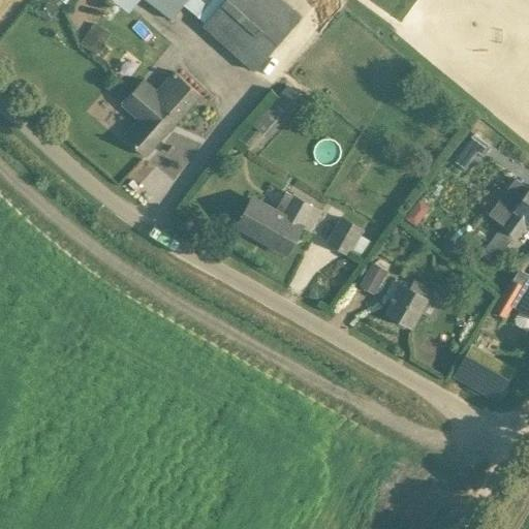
[(147,0),(172,20),(183,5),(205,24),(203,26),(253,71),(303,17),(284,0),(147,0)]
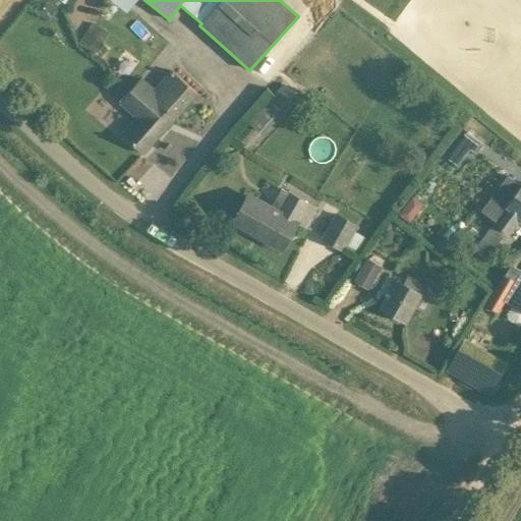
[(95,52),(108,33),(93,22),(79,42),(95,52)]
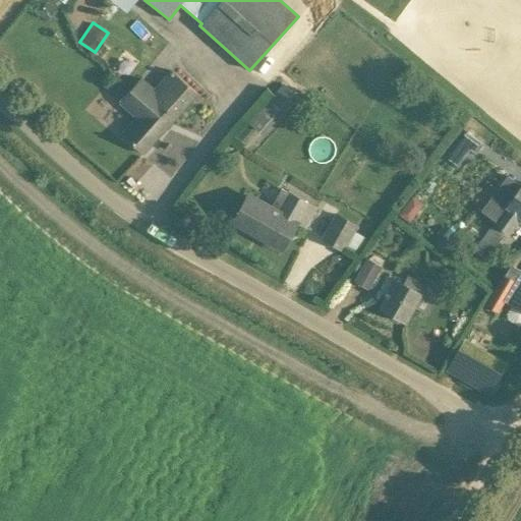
[(142,77),(132,89),(115,74),(105,87),(121,101),(120,102),(137,117),(122,135),(142,154),(197,93),(171,69),(155,88),(142,77)]
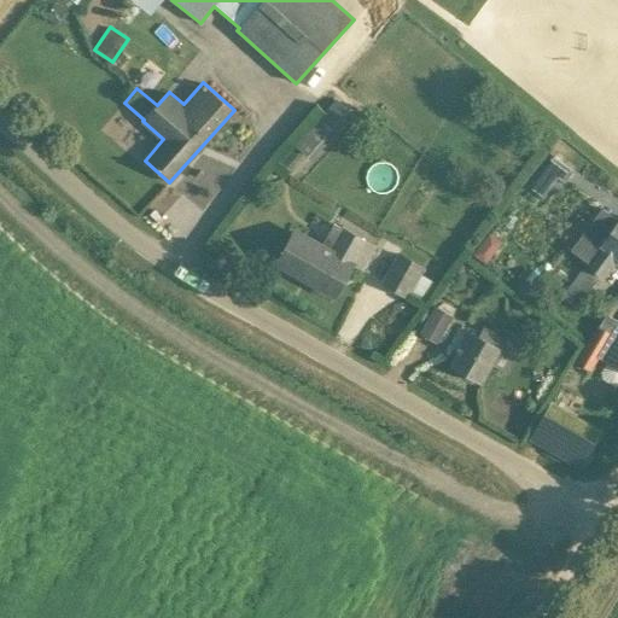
[(334,99),(295,146),(312,161),(353,114),(334,99)]
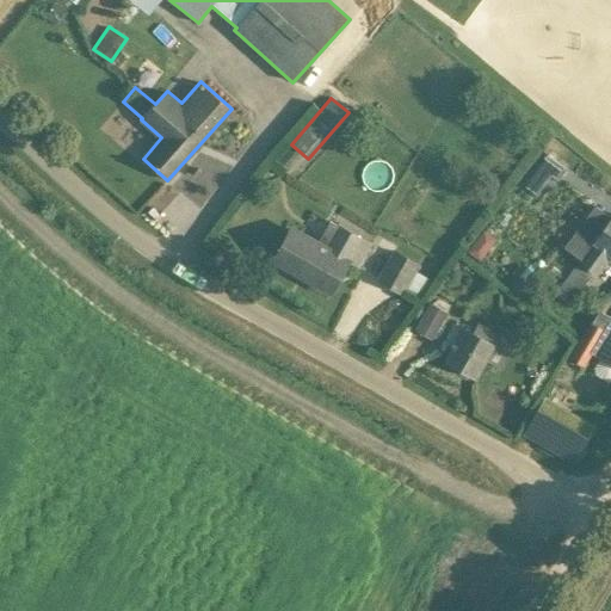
[(296,155),(288,147),(277,159),(287,166),(296,155)]
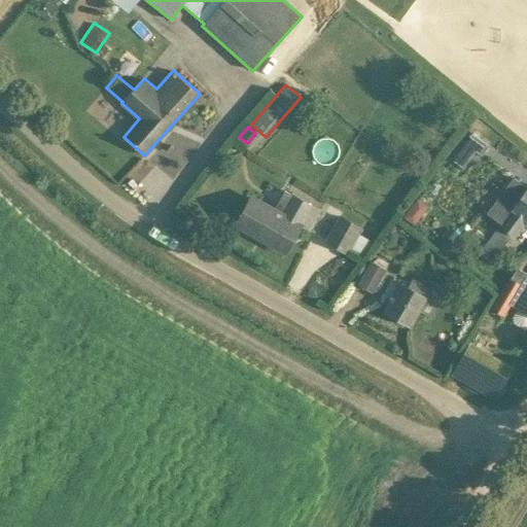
[(472,133),(452,160),(463,168),(476,151),(482,155),(489,145),(472,133)]
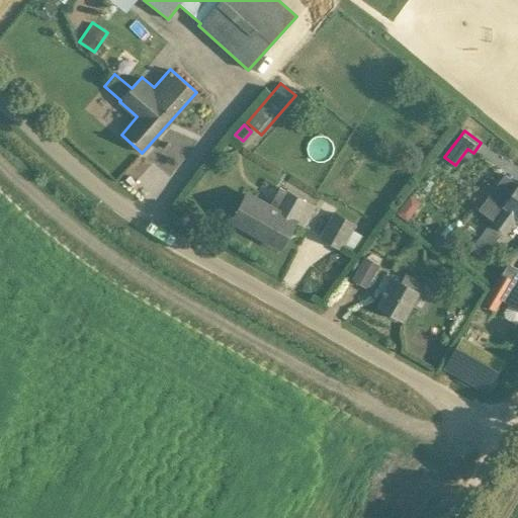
[(517,218),(517,217),(517,184),(503,205),(504,206),(492,223),(506,234),(517,218)]
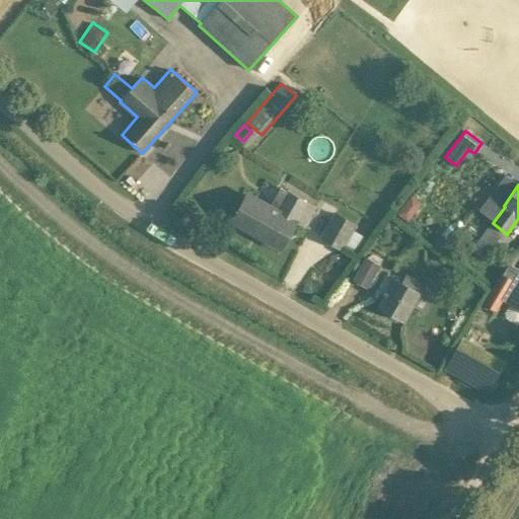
[(272,204),(249,191),(233,220),(282,248),(295,224),(305,229),(317,207),(307,202),(308,201),(288,190),(287,191),(281,188),(272,204)]
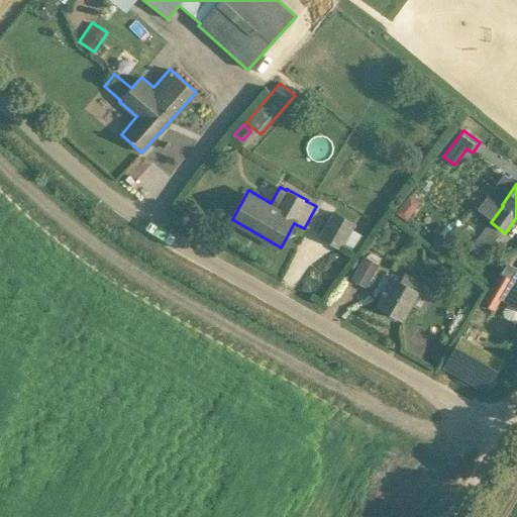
[(406,219),(413,211),(403,203),(396,212),(406,219)]
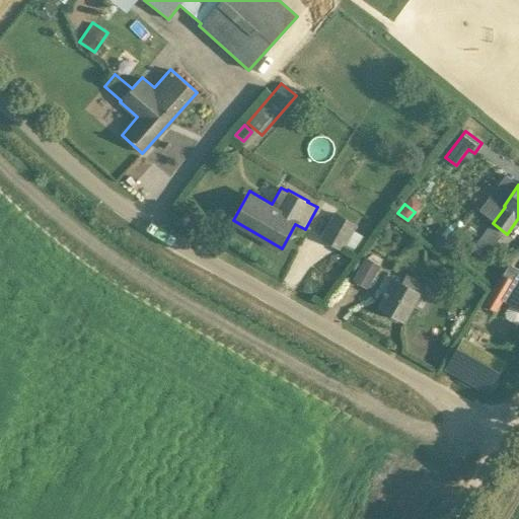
[(358,224),(357,224),(335,211),(319,238),(343,251),(358,224)]
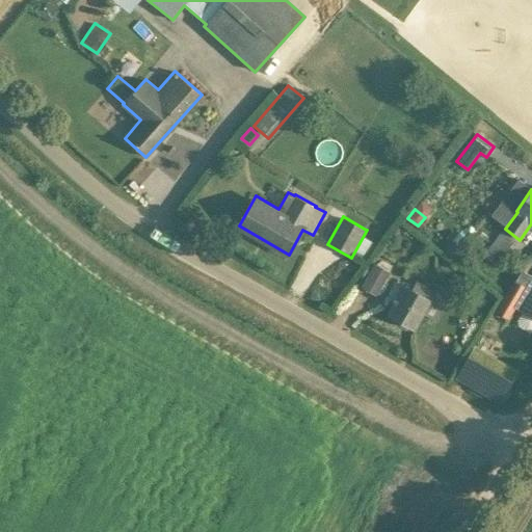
[(444,248),(452,255),(466,238),(458,231),(444,248)]
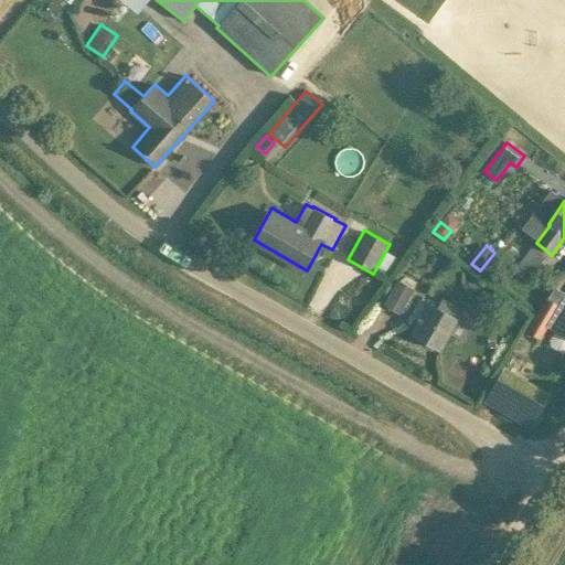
[(525,283),(545,256),(533,246),(513,274),(525,283)]
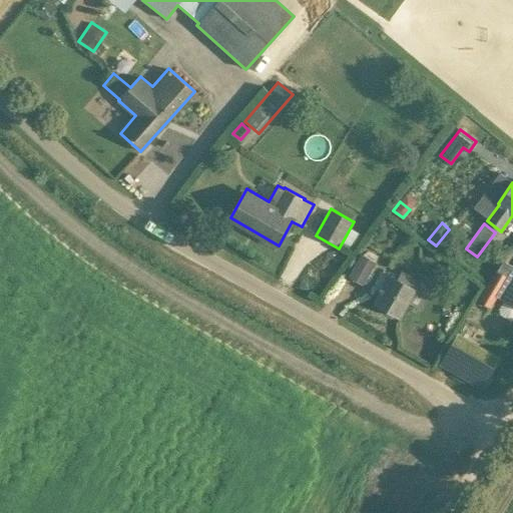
[(503,261),(508,264),(512,254),(512,252),(509,250),(503,261)]
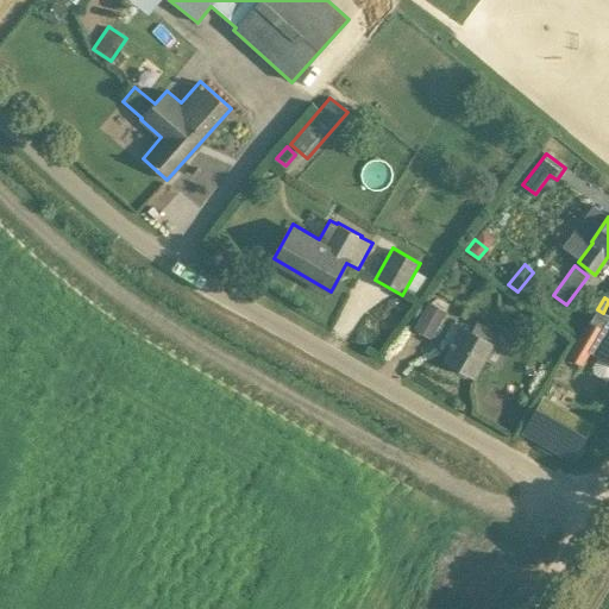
[(447,312),(429,301),(414,330),(432,339),(447,312)]
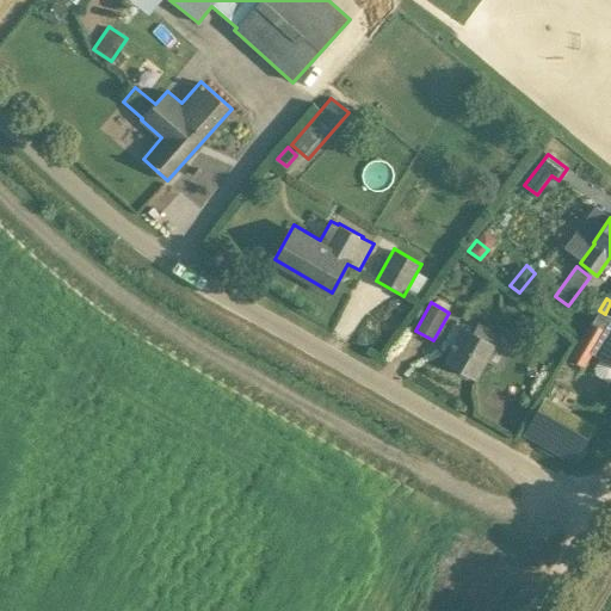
[(599,310),(592,322),(591,321),(569,358),(584,366),(592,352),(598,356),(592,365),(594,372),(608,381),(610,378),(610,318),(605,314),(599,310)]
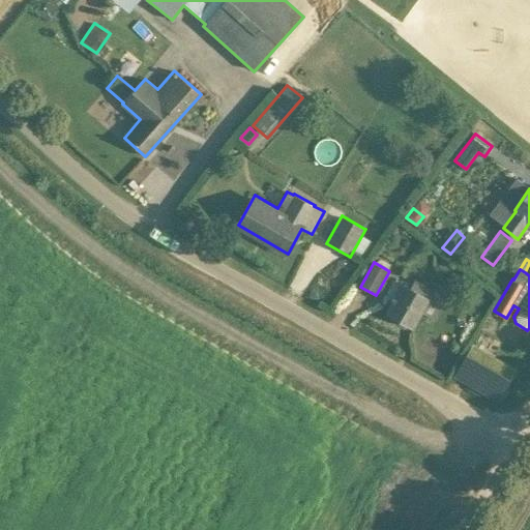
[(429,297),(402,284),(393,298),(392,298),(390,301),(393,302),(387,314),(412,328),(429,297)]
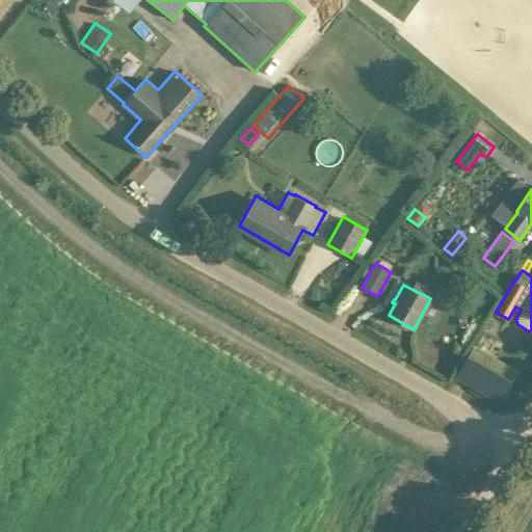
[(448,352),(450,348),(429,337),(421,351),(434,360),(430,367),(447,376),(457,357),(448,352)]
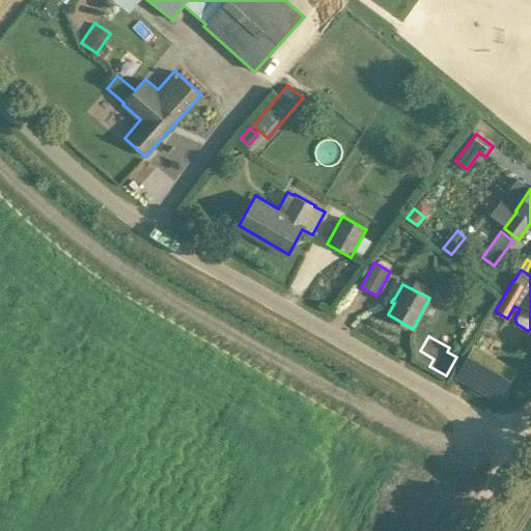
[(510,381),(468,356),(454,379),(497,403),(510,381)]
